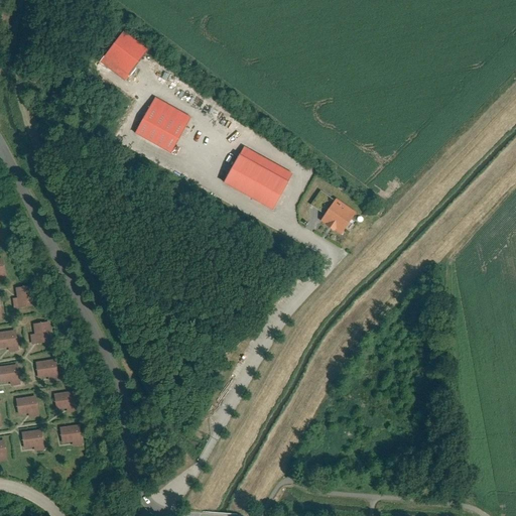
[(149,49),(123,30),(100,61),(125,81),(149,49)]
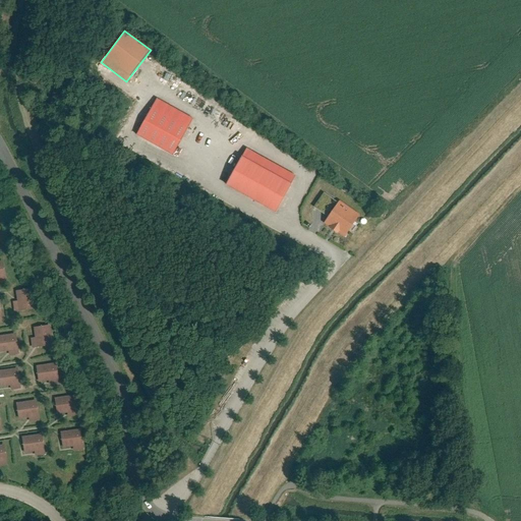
[(136,134),(173,155),(193,118),(157,98),(136,134)]
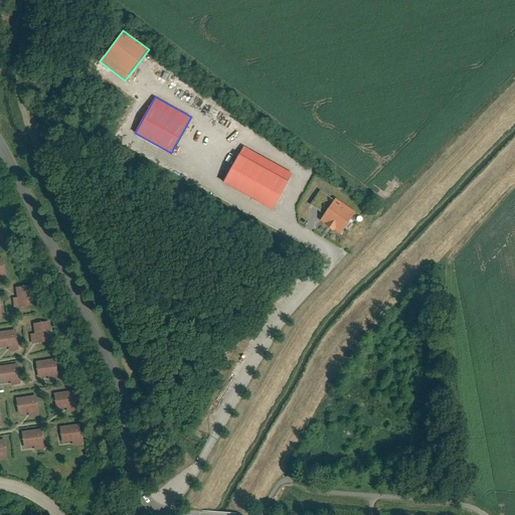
[(294,172),(243,145),(223,182),(274,209),(294,172)]
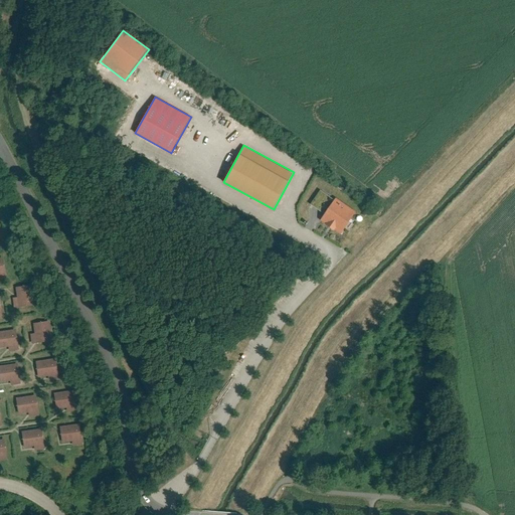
[(334,199),(320,190),(311,204),(325,213),(334,199)]
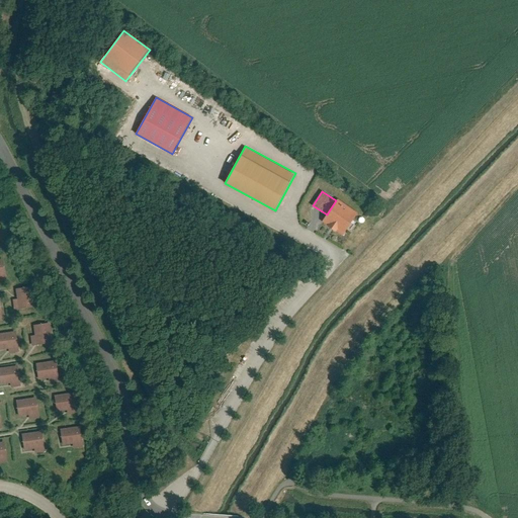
[(359,212),(338,198),(336,200),(327,214),(322,222),(343,236),(359,212)]
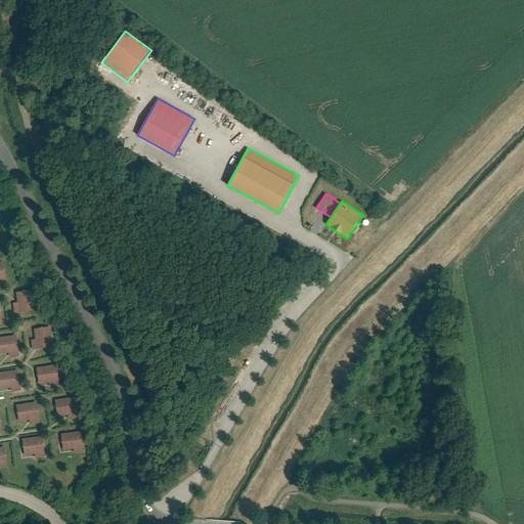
[(17,304),(12,305),(14,315),(38,312),(35,292),(16,294),(17,304)]
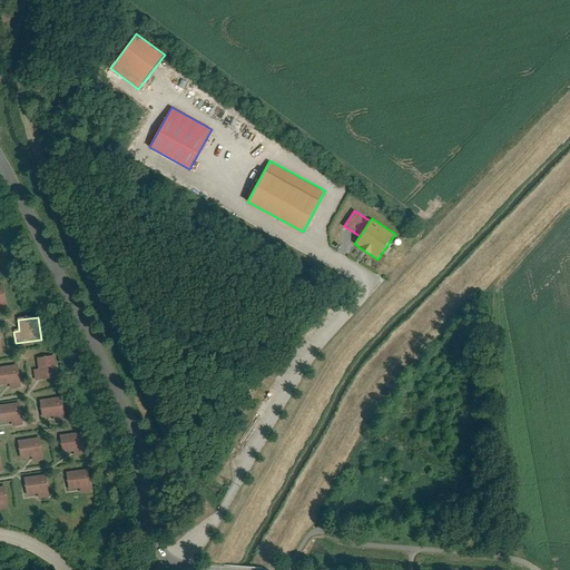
[(39,371),(33,372),(36,383),(60,380),(57,359),(38,361),(39,371)]
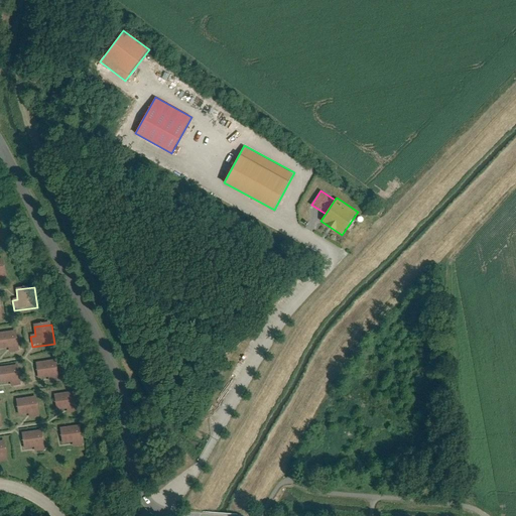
[(18,332),(0,334),(0,351),(9,350),(9,355),(21,353),(18,332)]
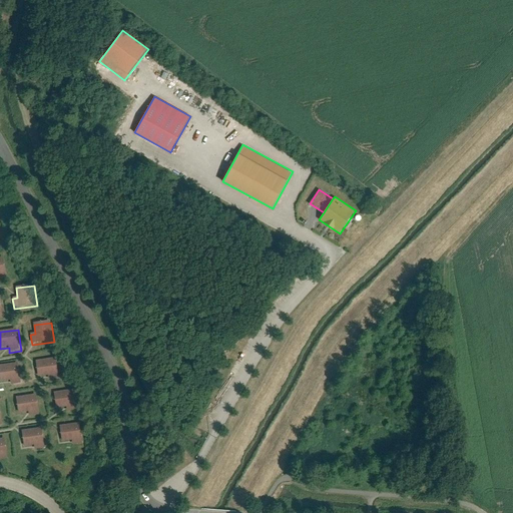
[(58,360),(36,363),(38,378),(50,377),(50,382),(61,381),(58,360)]
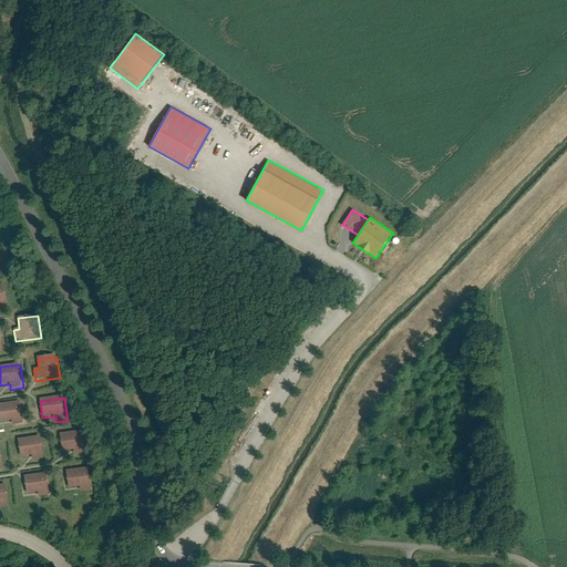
[(22,403),(0,405),(0,422),(13,421),(14,428),(26,426),(22,403)]
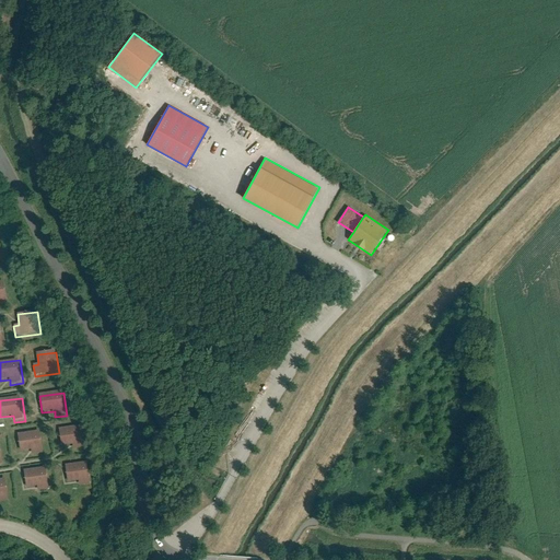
[(83,428),(59,431),(61,447),(73,446),(73,450),(86,447),(83,428)]
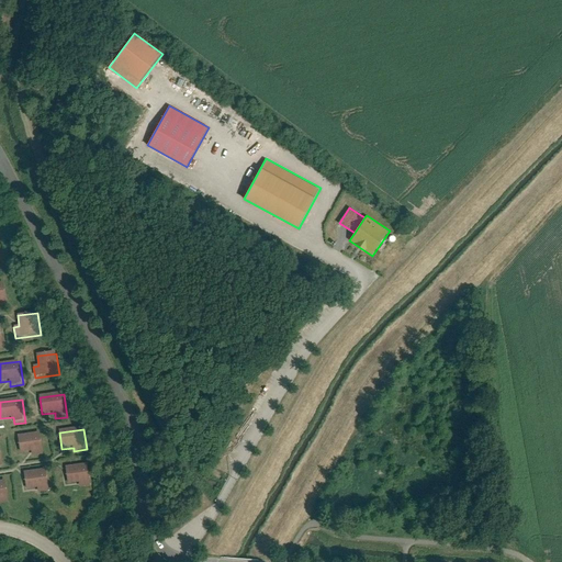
[(42,433),(17,436),(19,454),(33,452),(34,457),(45,456),(42,433)]
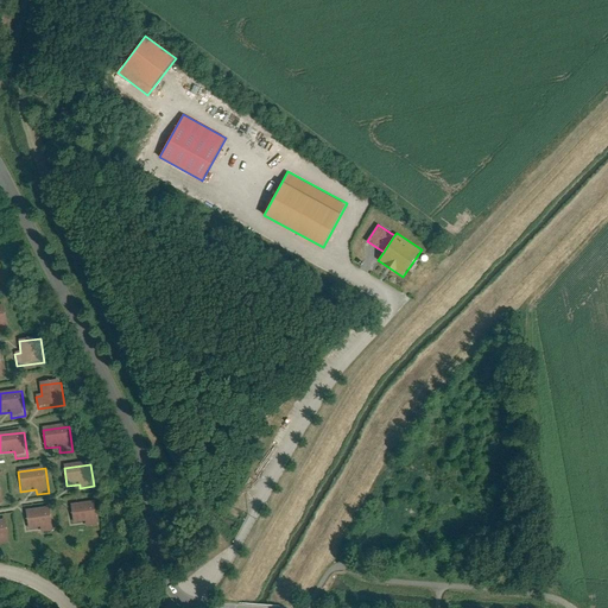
[(96,502),(70,506),(74,524),(88,521),(89,530),(100,529),(96,502)]
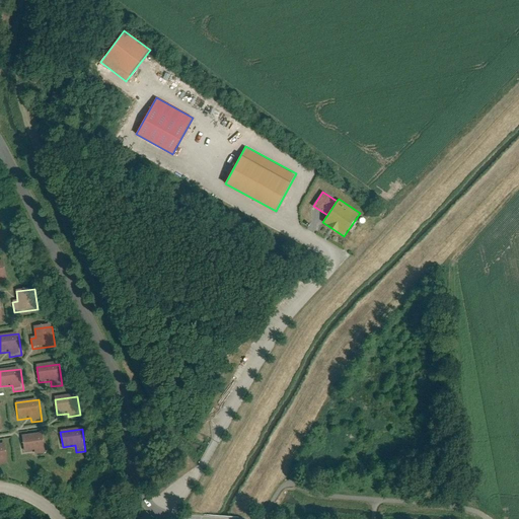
[(46,434),(23,436),(25,453),(36,452),(36,457),(48,455),(46,434)]
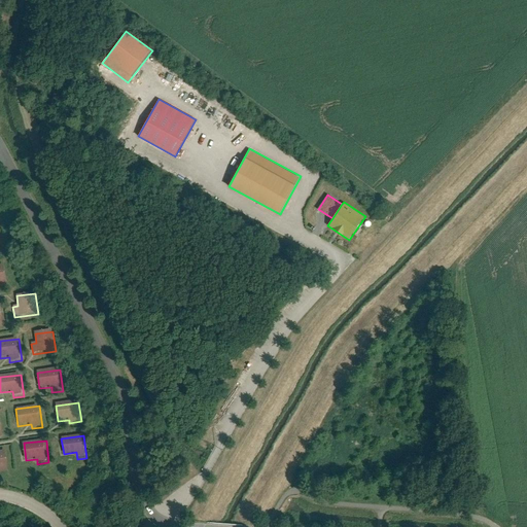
[(6,452),(0,452),(0,472),(8,472),(6,452)]
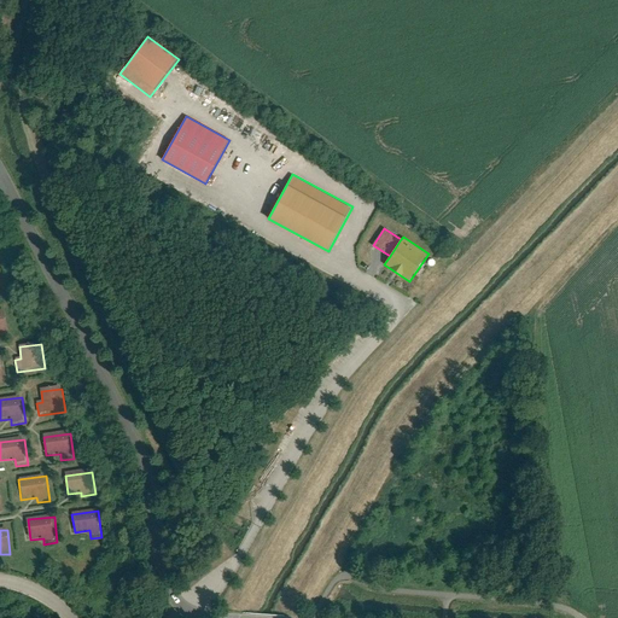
All buildings are outlined.
